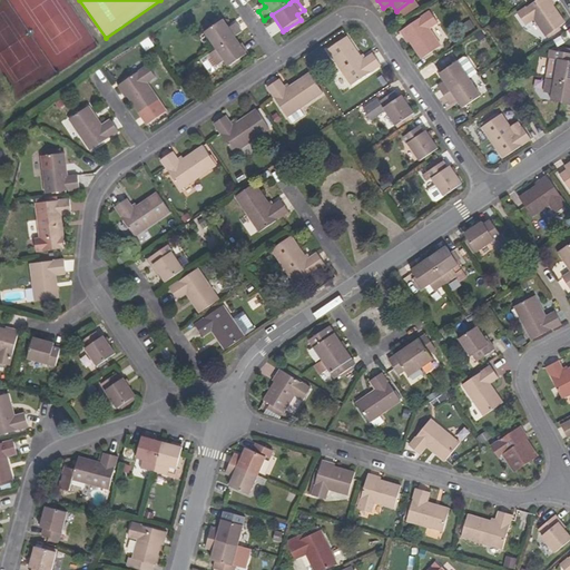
[(551,0),(537,0),(519,12),(527,23),(534,19),(546,36),(564,23),(550,2),(551,0)]
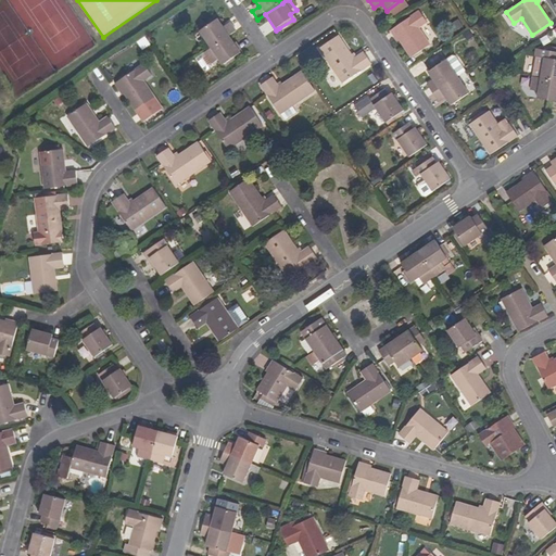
[(428,23),(419,11),(390,30),(395,39),(399,37),(412,57),(430,45),(419,28),(428,23)]
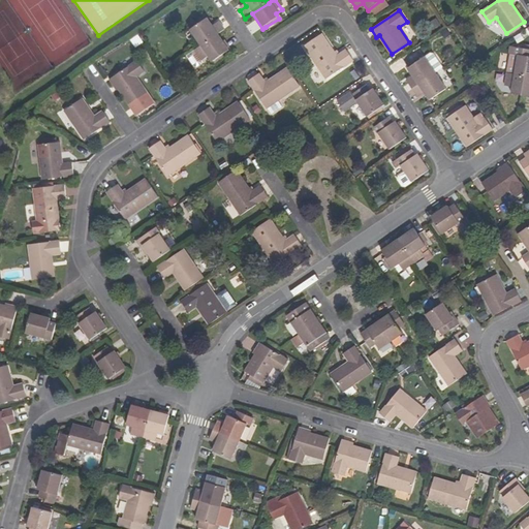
[(273,27),(281,21),(279,19),(266,27),(267,29),(272,26),(273,27)]
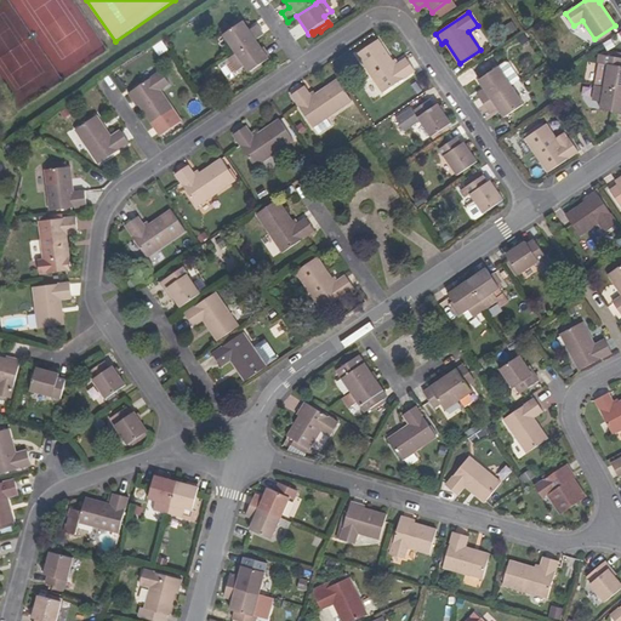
[(241,26),(222,39),(235,57),(255,45),(262,40),(255,30),(248,35),(241,26)]
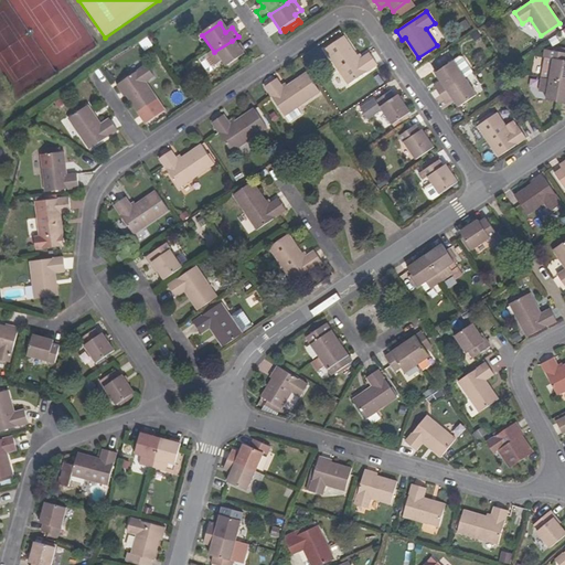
[(358,61),(341,39),(322,51),(347,86),(375,65),(368,54),(358,61)]
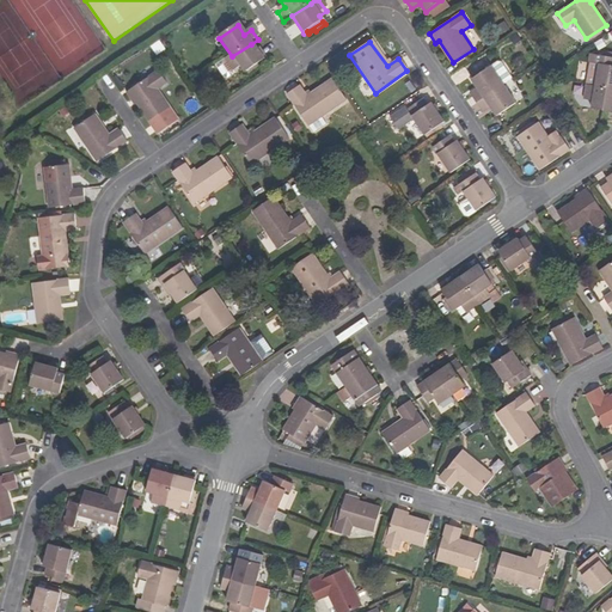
[(237,80),(263,62),(251,44),(232,56),(236,62),(228,68),(237,80)]
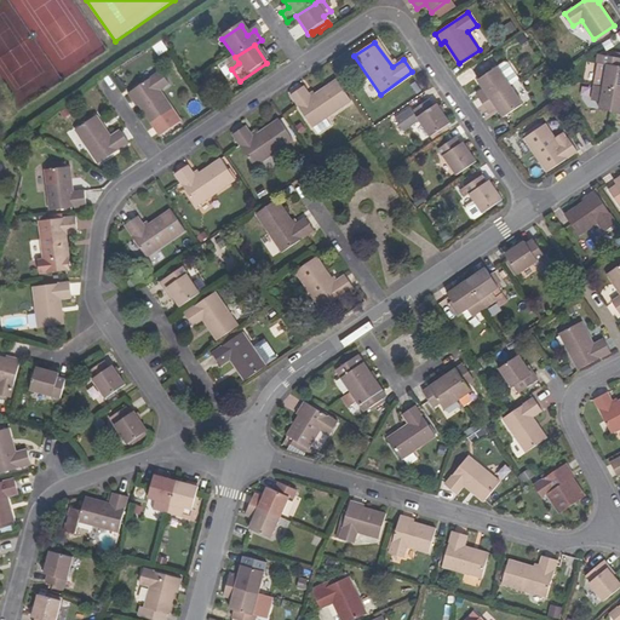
[(615,58),(608,57),(602,87),(619,90),(619,55),(616,55),(615,58)]
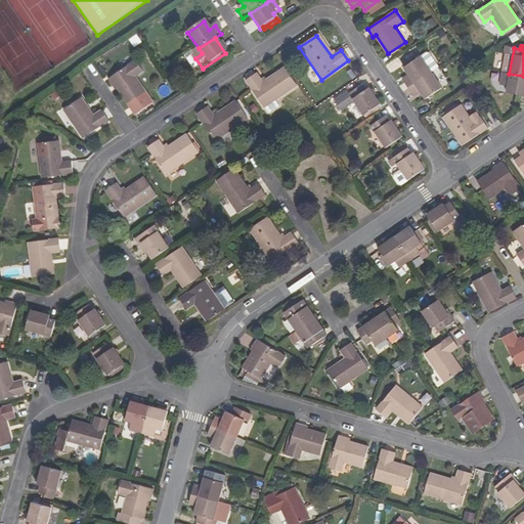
[(407,87),(431,72),(420,55),(403,67),(408,75),(402,79),(407,87)]
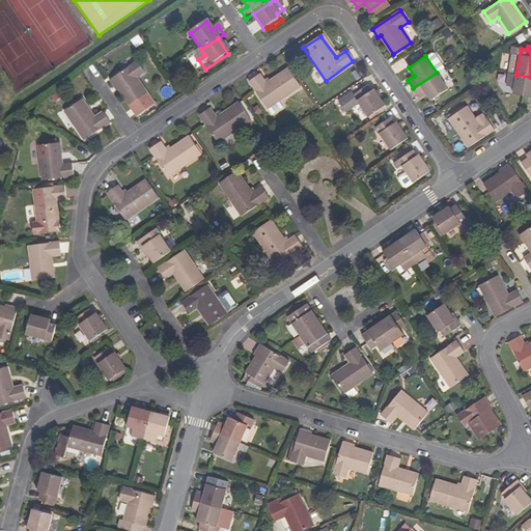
[(145,76),(138,65),(110,84),(115,90),(117,90),(130,109),(147,96),(137,81),(145,76)]
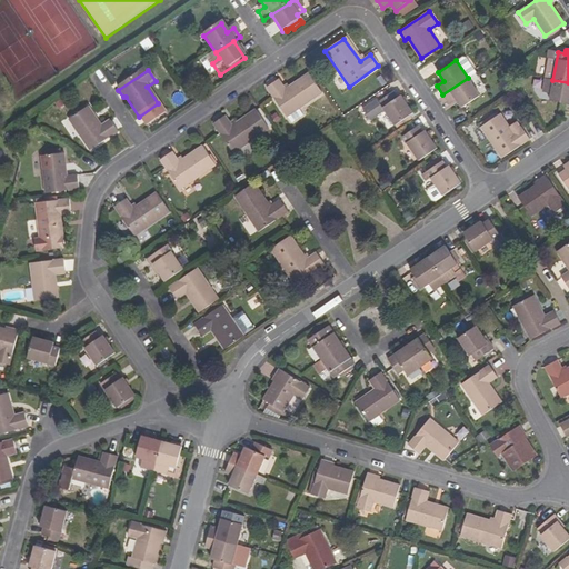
[(283,90),(277,80),(266,88),(286,118),(320,93),(307,75),(283,90)]
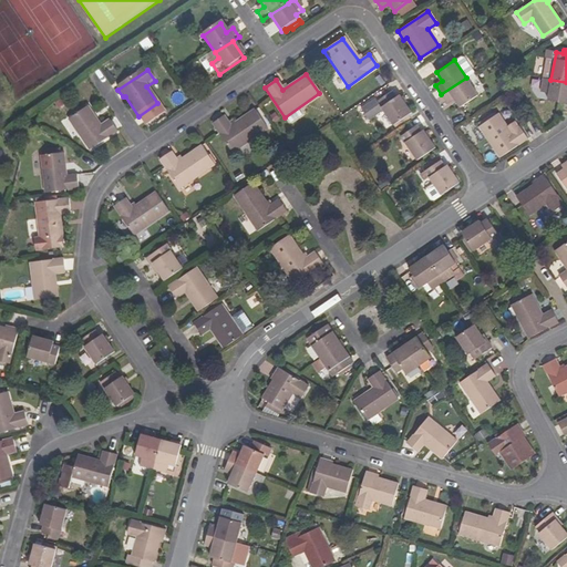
[(460,106),(477,94),(466,78),(441,94),(447,103),(454,99),(460,106)]
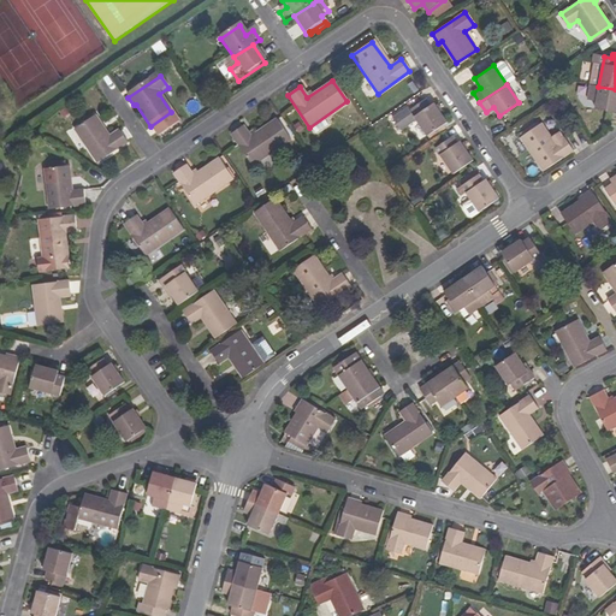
[(615,89),(598,87),(590,86),(587,100),(596,101),(594,108),(615,112),(615,89)]
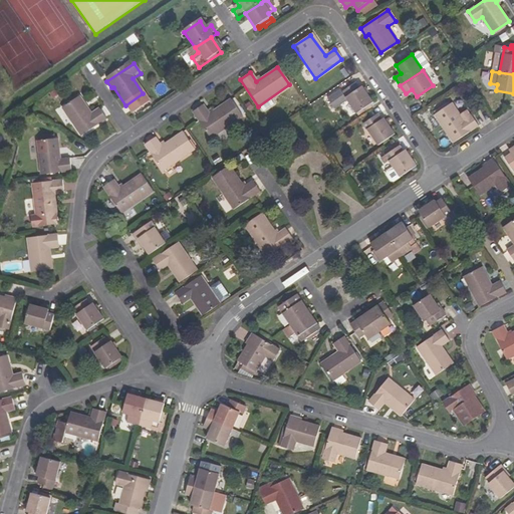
[(354,112),(369,101),(359,86),(357,88),(353,82),(339,91),(338,89),(325,98),(332,108),(345,99),(354,112)]
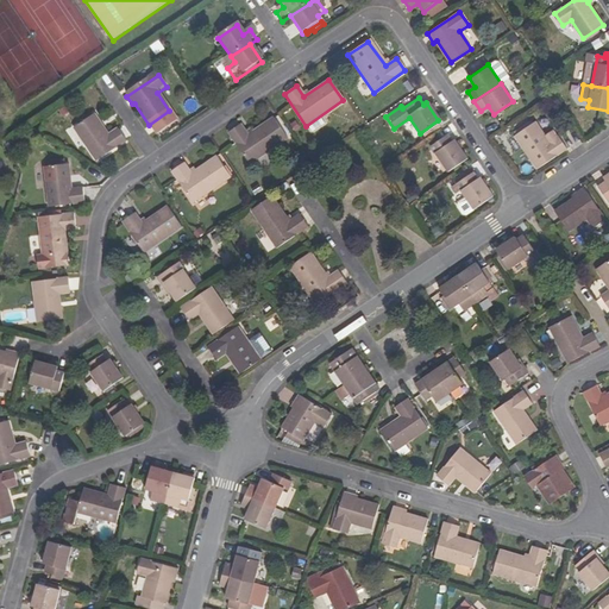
[(108,138),(95,118),(73,133),(95,165),(126,145),(118,132),(108,138)]
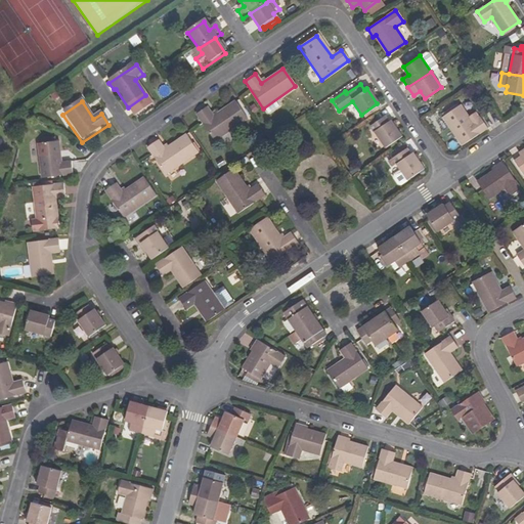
[(246,120),(233,101),(213,116),(207,106),(197,114),(215,141),(246,120)]
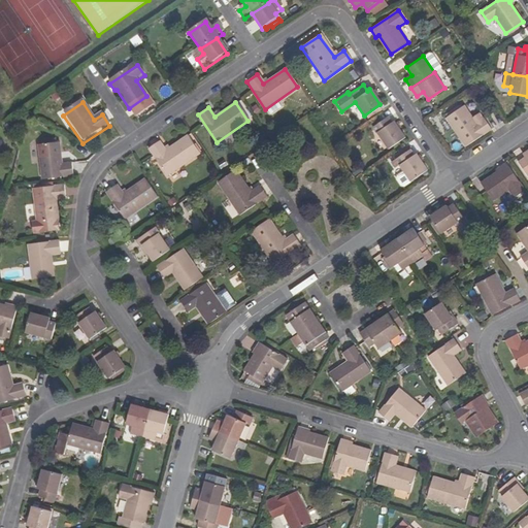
[(446,119),(465,146),(490,130),(484,120),(482,121),(477,114),(471,119),(463,107),(446,119)]
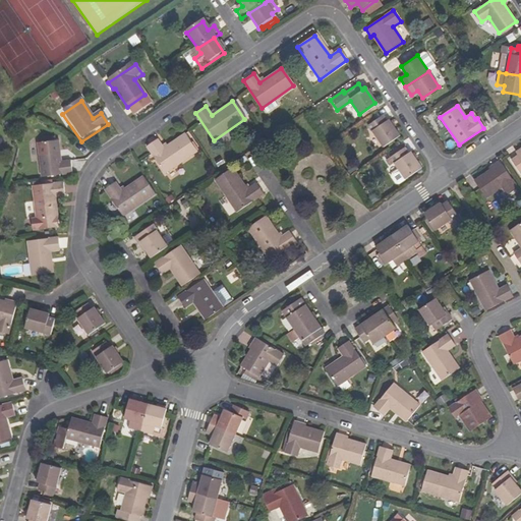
[(384,122),(380,116),(366,125),(381,147),(397,135),(387,120),(384,122)]
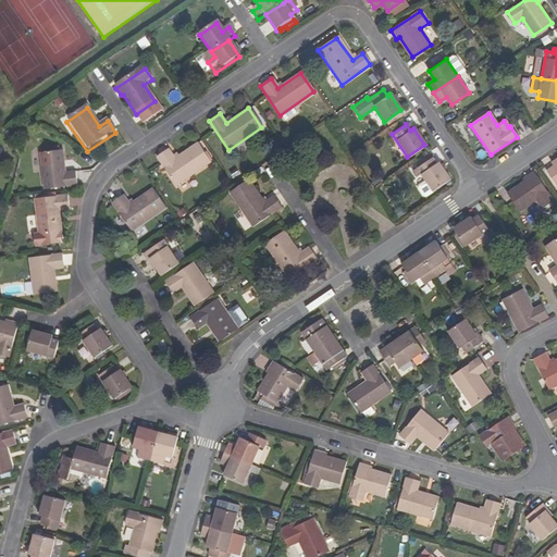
[(174,158),(169,148),(157,156),(176,185),(210,162),(197,144),(174,158)]
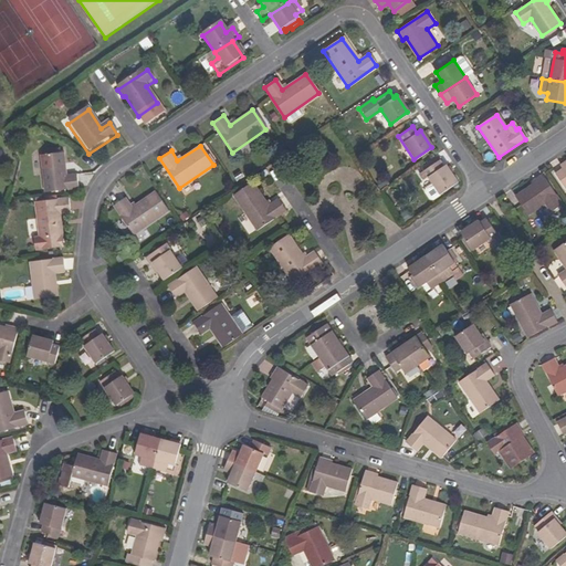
[(65,179),(62,157),(39,159),(43,196),(77,191),(75,178),(65,179)]
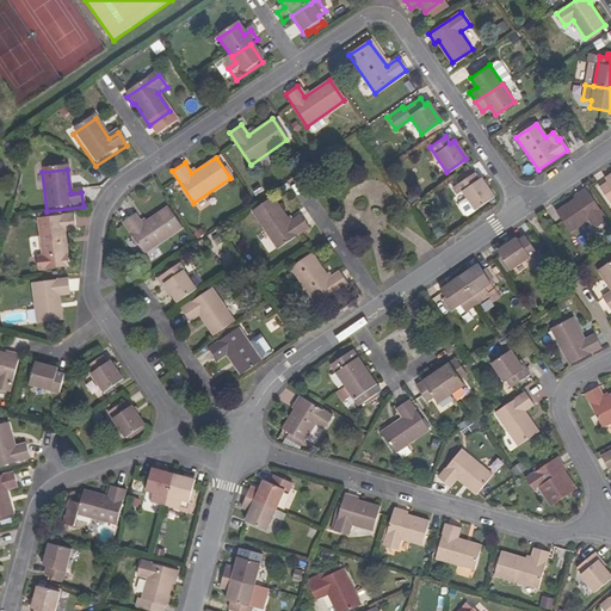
[(468,172),(455,180),(456,184),(470,174),(468,172)]
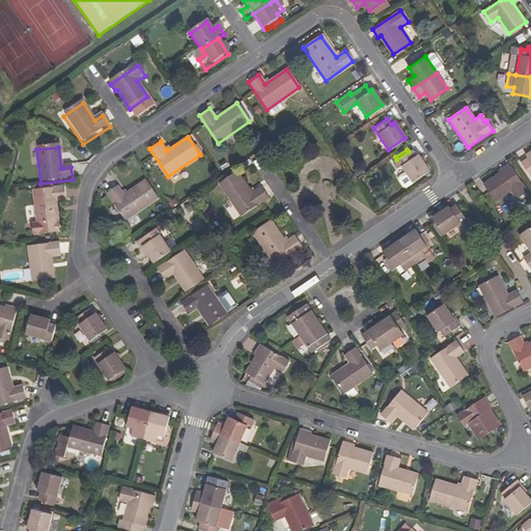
[(527,160),(519,164),(529,179),(530,177),(530,150),(524,156),(527,160)]
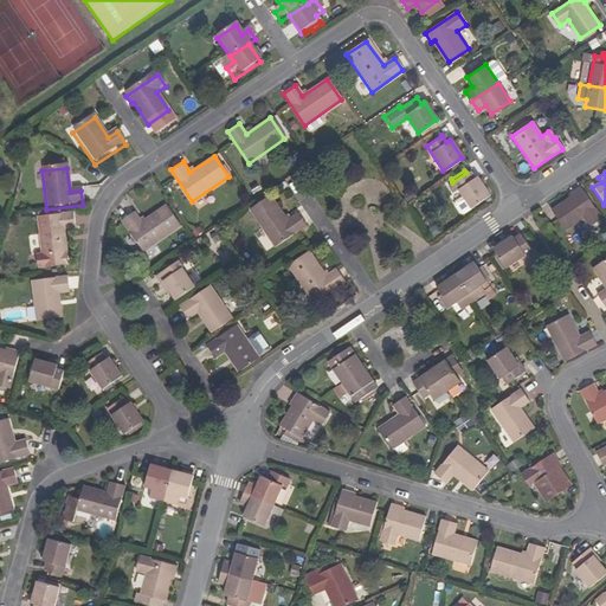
[(488,195),(476,176),(471,179),(468,173),(466,173),(452,182),(446,187),(451,193),(456,191),(469,208),(488,195)]
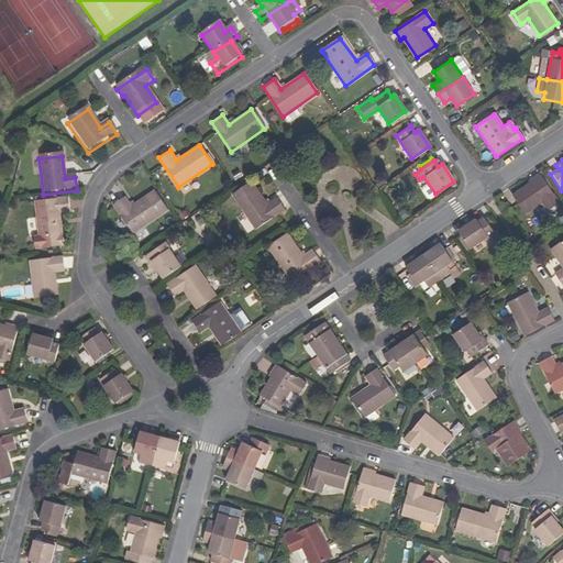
[(558,203),(538,174),(530,179),(531,181),(511,196),(525,216),(541,203),(547,211),(558,203)]
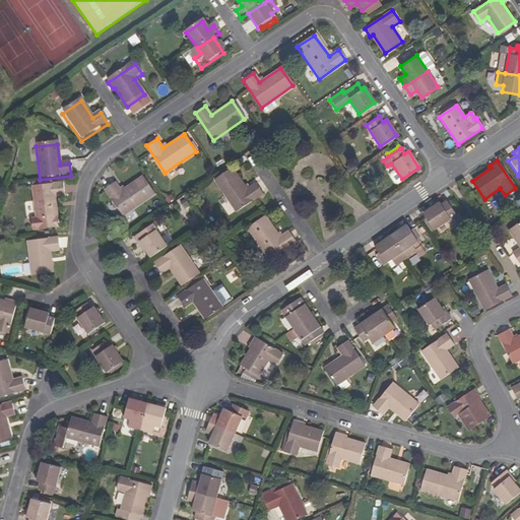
[(246,189),(232,169),(214,180),(236,212),(263,194),(256,183),(246,189)]
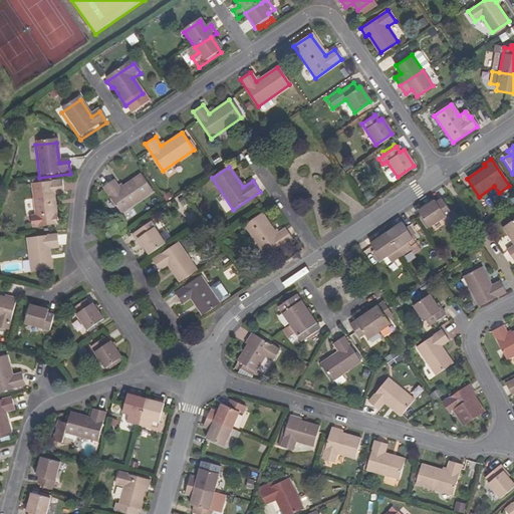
[(152,191),(140,174),(118,187),(112,179),(102,185),(120,212),(152,191)]
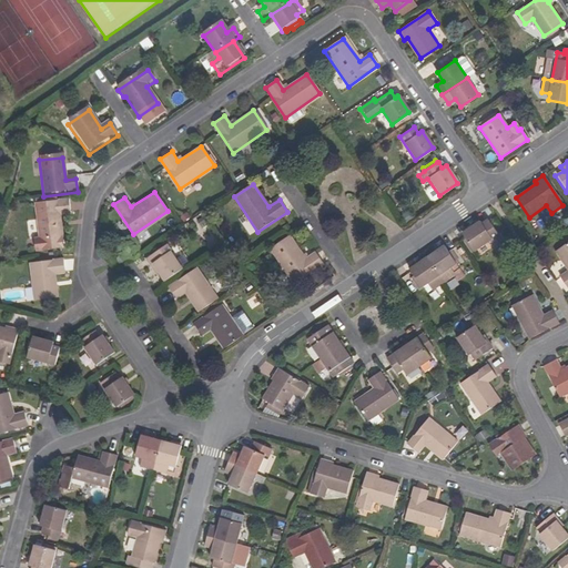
[(68,216),(67,202),(33,206),(38,243),(61,241),(58,217),(68,216)]
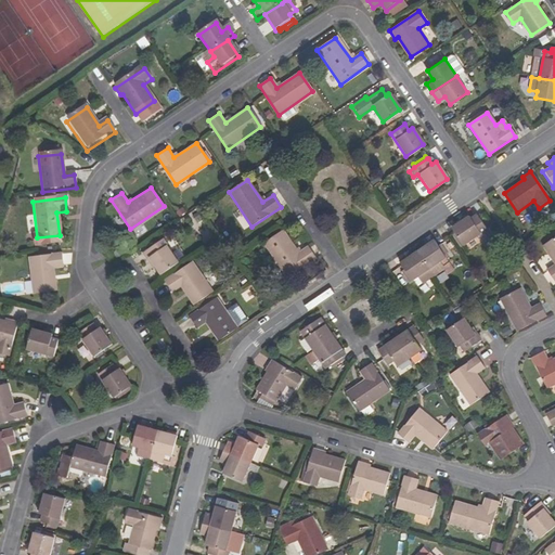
[(470,219),(469,216),(452,228),(464,245),(487,229),(477,215),(470,219)]
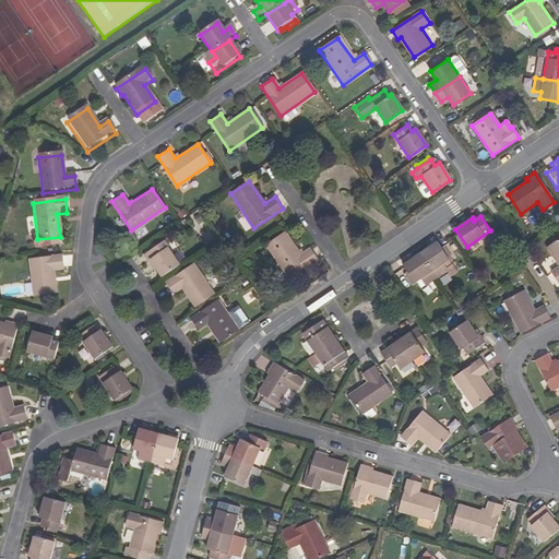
[(299,254),(284,232),(265,245),(288,278),(318,259),(310,248),(299,254)]
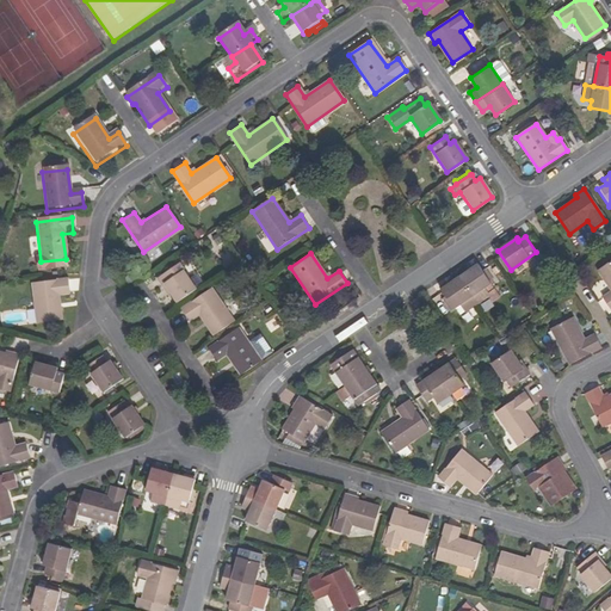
[(610,310),(610,263),(598,271),(610,290),(610,292),(603,298),(610,310)]
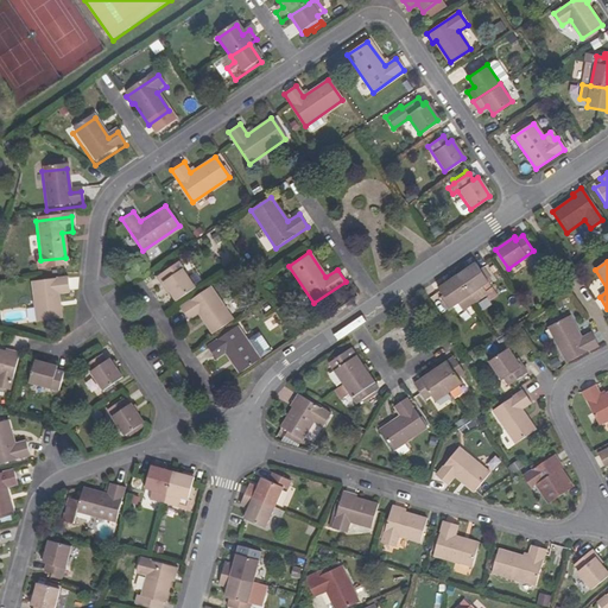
[(196,287),(179,264),(158,277),(163,283),(164,283),(177,301),(196,287)]
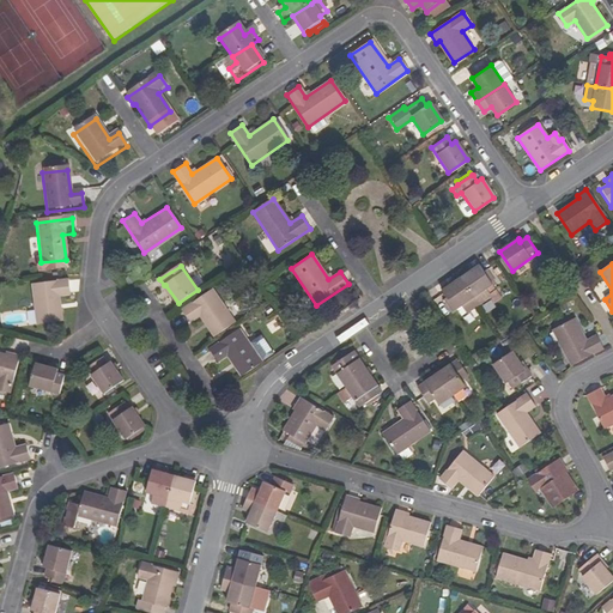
[(461,278),(479,304),(491,297),(486,289),(492,285),(479,266),(461,278)]
